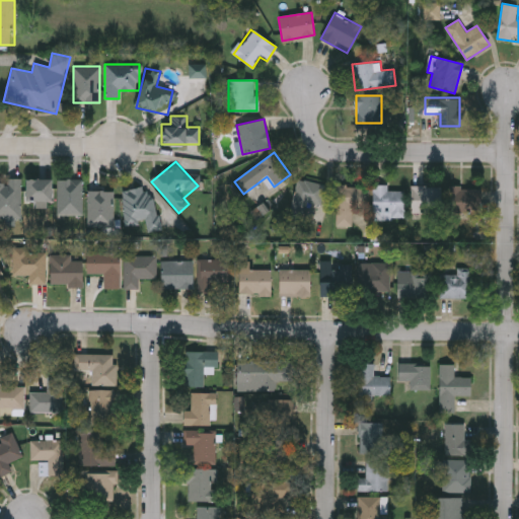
[(20,218),(0,218),(0,179),(20,179),(20,218)]
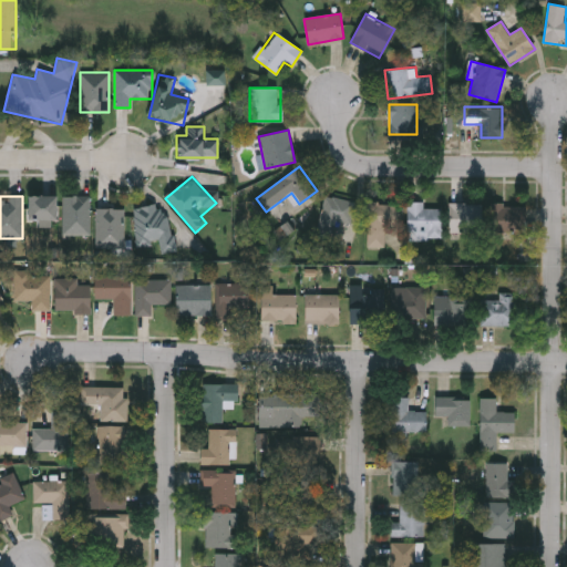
[(26,220),(26,196),(54,196),(54,220),(26,220)]
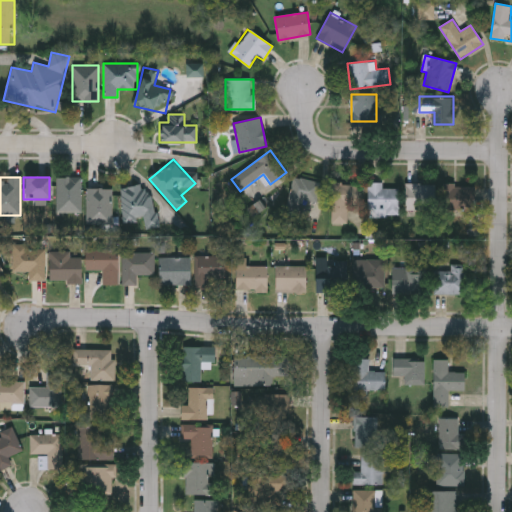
[(81,177),(81,213),(55,213),(55,177),(81,177)]
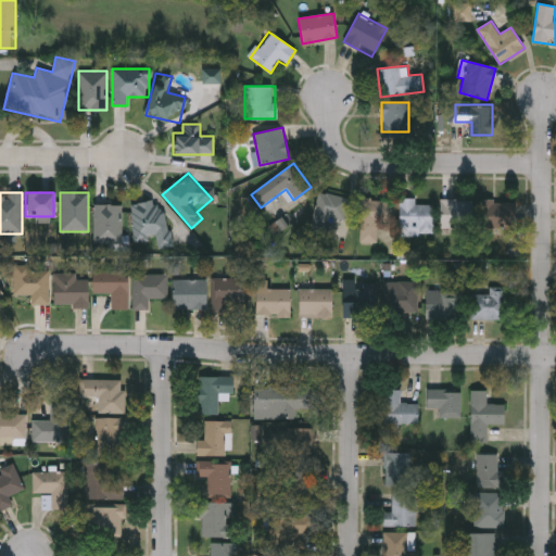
[(343,193),(349,215),(319,222),(315,200),(343,193)]
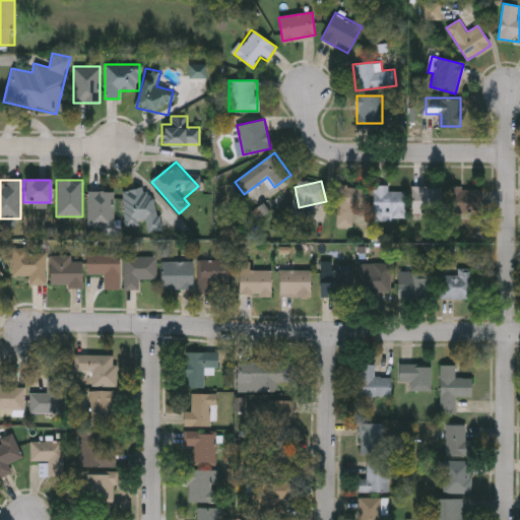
[(120,192),(150,186),(160,231),(147,234),(145,222),(127,226),(120,192)]
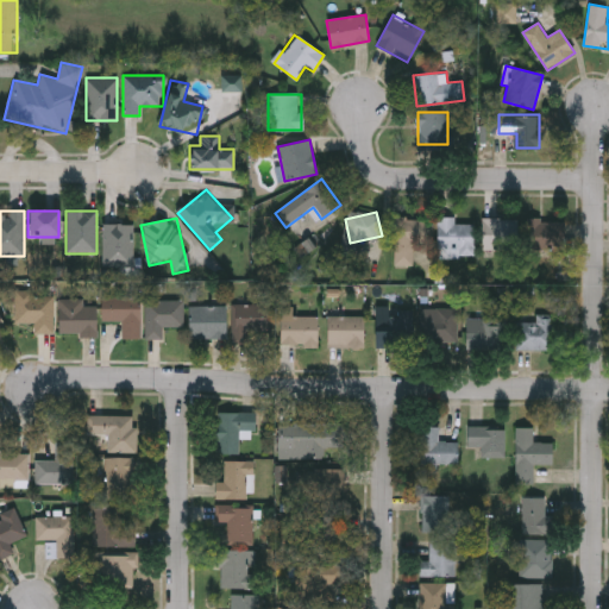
[(473,225),(473,249),(438,249),(438,218),(456,218),(456,225),(473,225)]
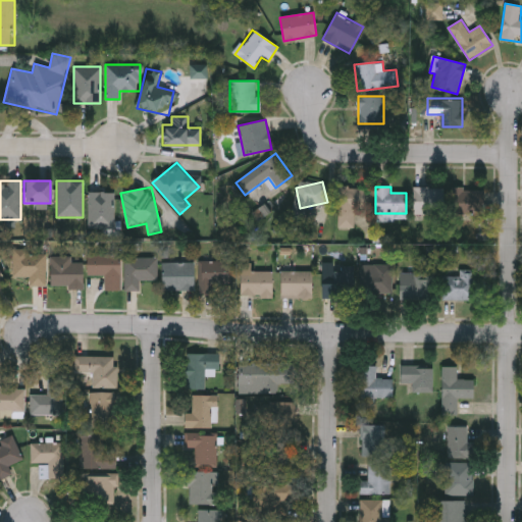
[(365,209),(355,209),(355,227),(338,227),(338,188),(365,188),(365,209)]
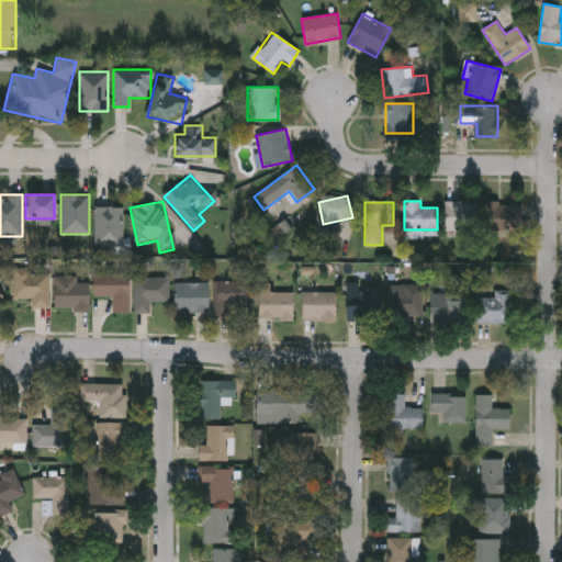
[(476,202),(476,229),(446,229),(446,202),(476,202)]
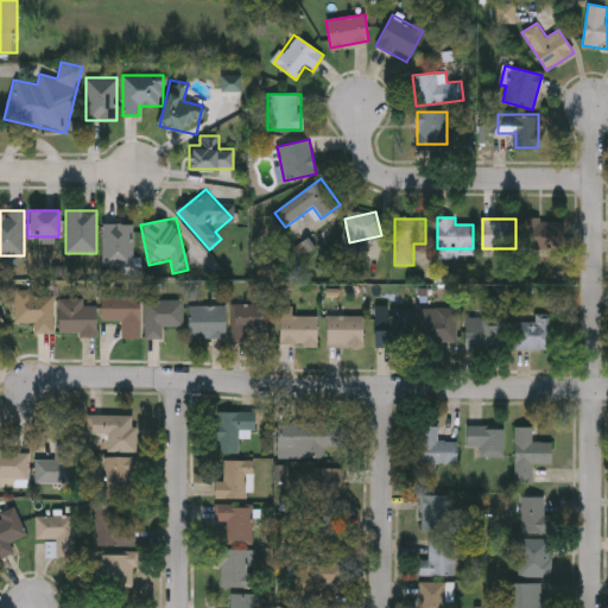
[(525,249),(525,220),(564,220),(564,249),(525,249)]
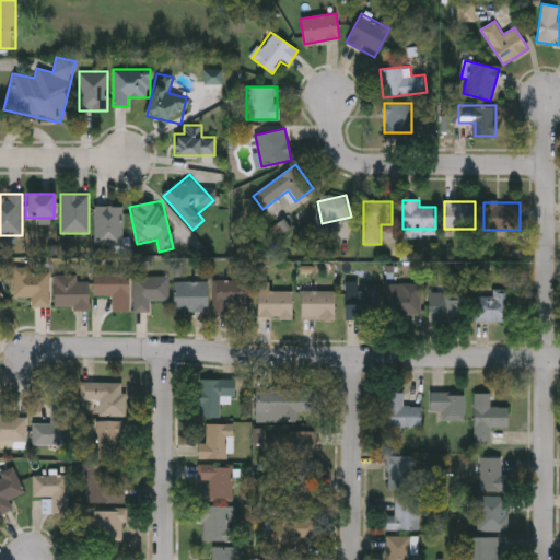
[(123,207),(123,246),(94,246),(94,207),(123,207)]
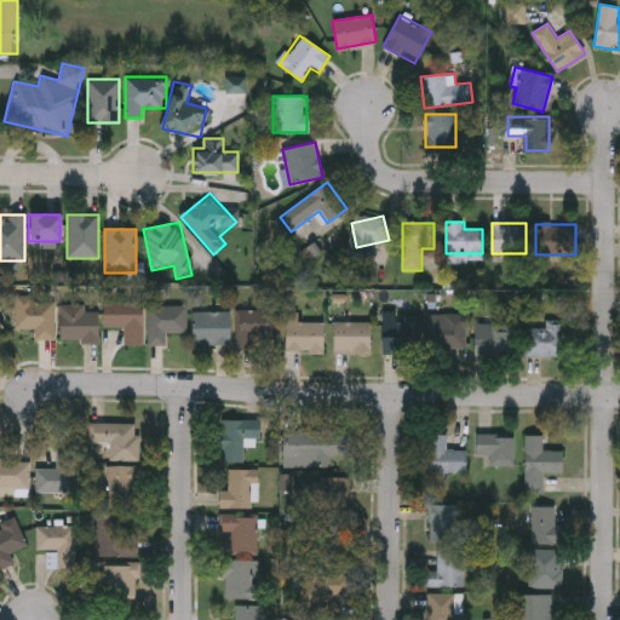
[(53,340),(17,340),(17,300),(53,300),(53,340)]
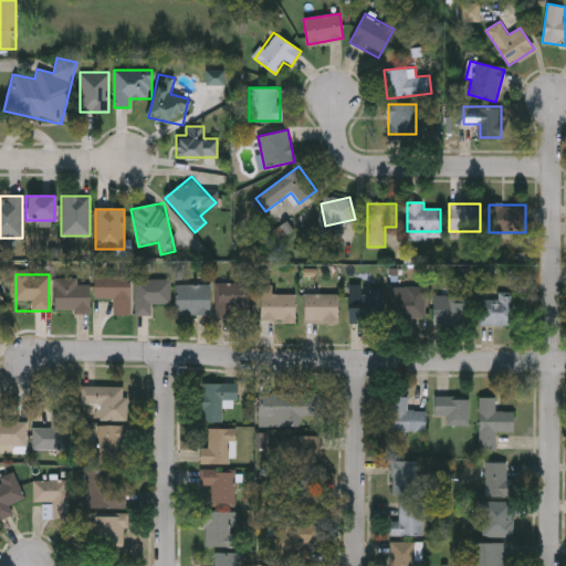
[(129,316),(113,316),(113,300),(94,300),(94,279),(129,279),(129,316)]
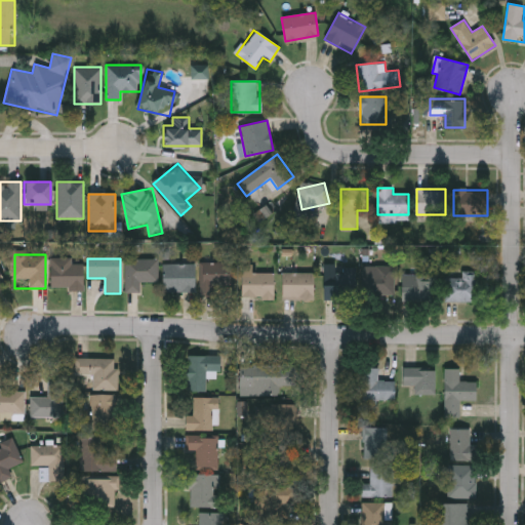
[(73,259),(73,266),(82,266),(82,290),(50,290),(50,259),(73,259)]
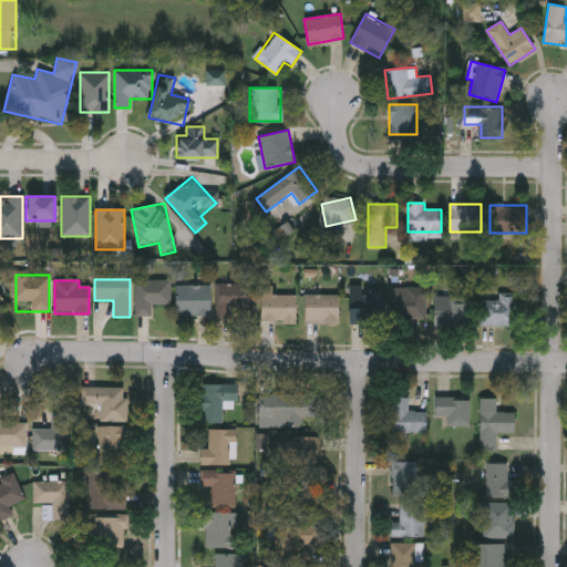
[(171,281),(171,307),(150,307),(150,318),(134,318),(134,281),(171,281)]
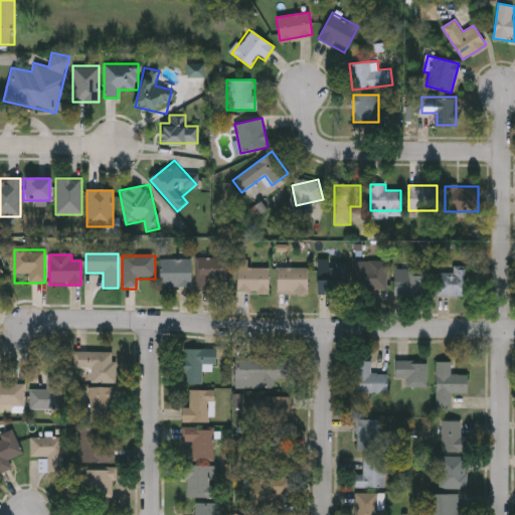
[(196,292),(196,260),(228,260),(228,283),(210,283),(210,292),(196,292)]
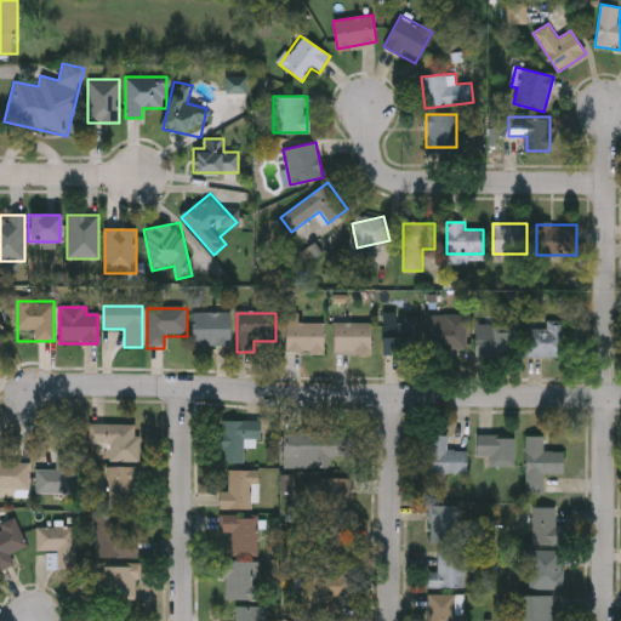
[(231,314),(231,347),(193,347),(193,314),(231,314)]
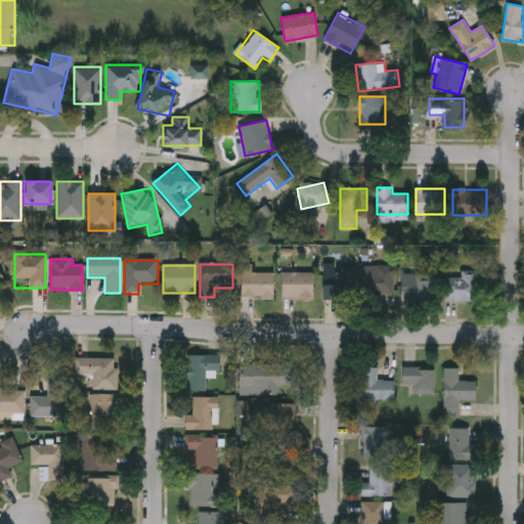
[(273,274),(273,299),(241,299),(241,267),(252,267),(252,274),(273,274)]
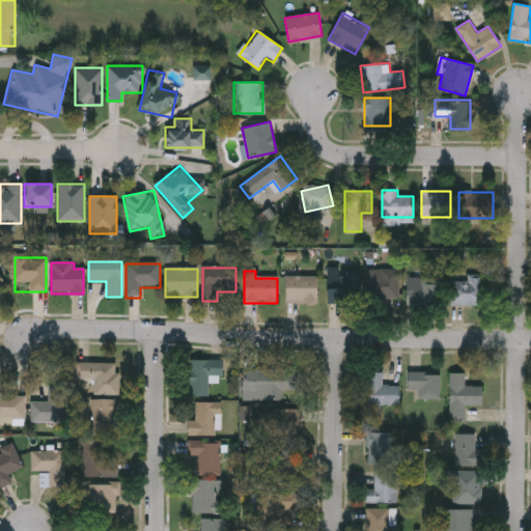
[(360,271),(360,304),(327,304),(327,271),(360,271)]
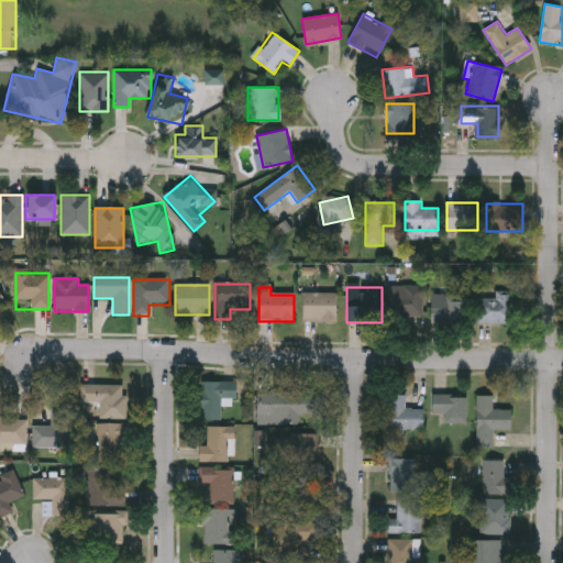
[(423,287),(423,320),(388,320),(388,287),(423,287)]
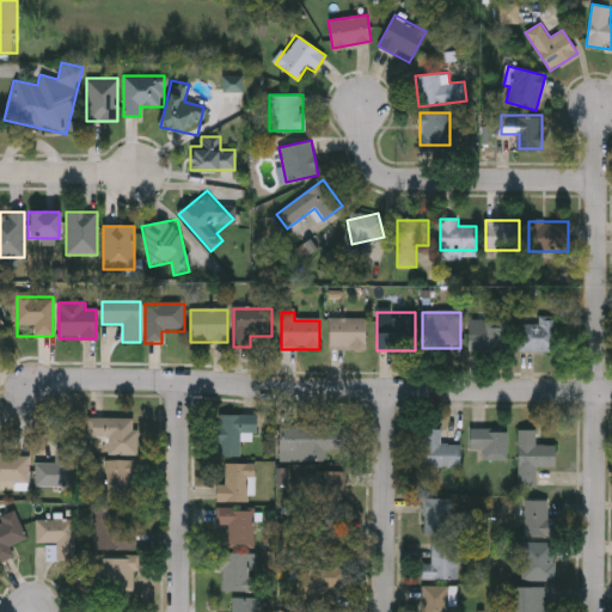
[(557,354),(519,354),(519,326),(539,326),(539,318),(557,318),(557,354)]
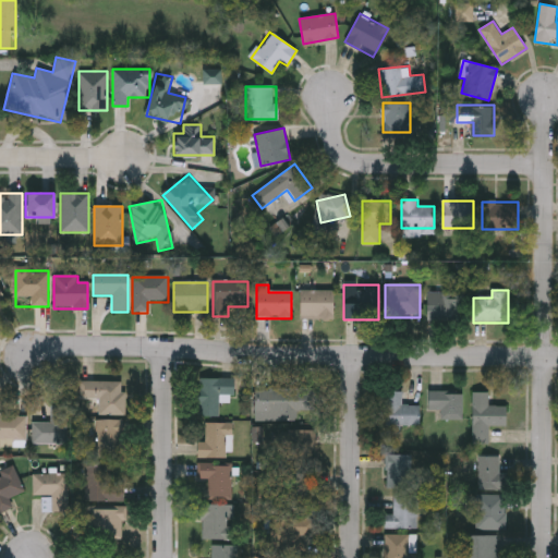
[(332,292),(332,320),(300,320),(300,292),(332,292)]
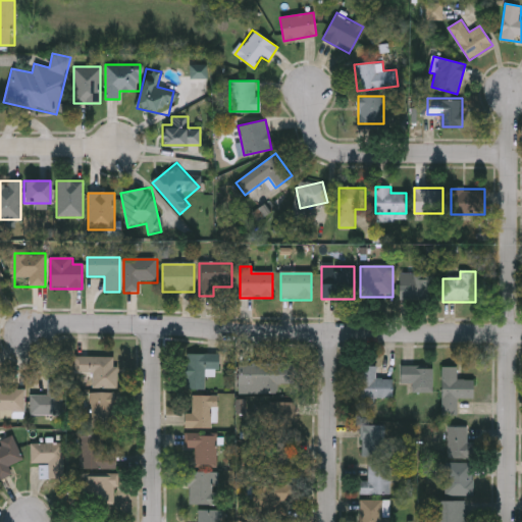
[(400,303),(400,274),(433,274),(433,303),(400,303)]
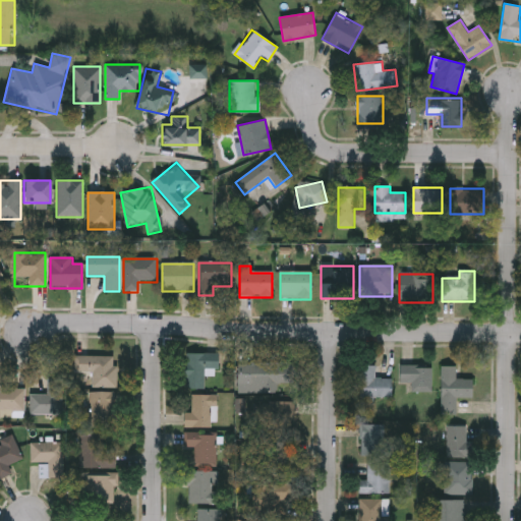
[(217,351),(217,373),(205,373),(205,387),(184,387),(184,351),(217,351)]
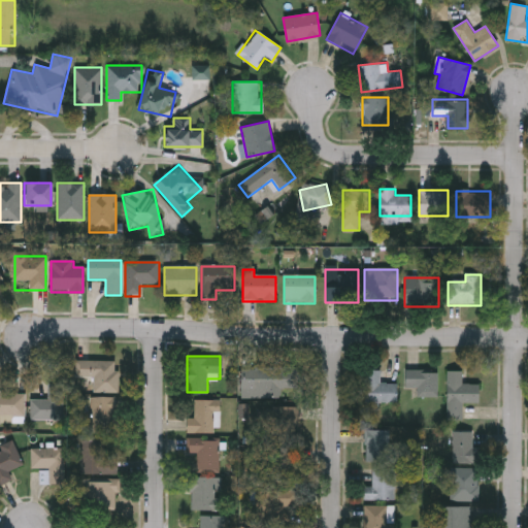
[(94,378),(74,378),(74,362),(119,362),(119,393),(93,393),(94,378)]
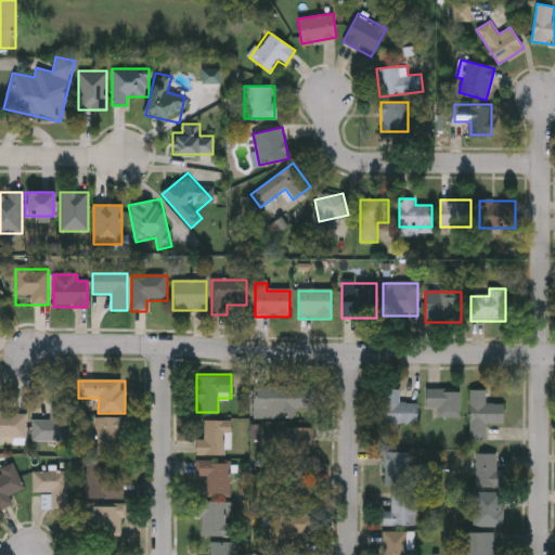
[(297,416),(254,416),(254,385),(319,385),(319,405),(297,405),(297,416)]
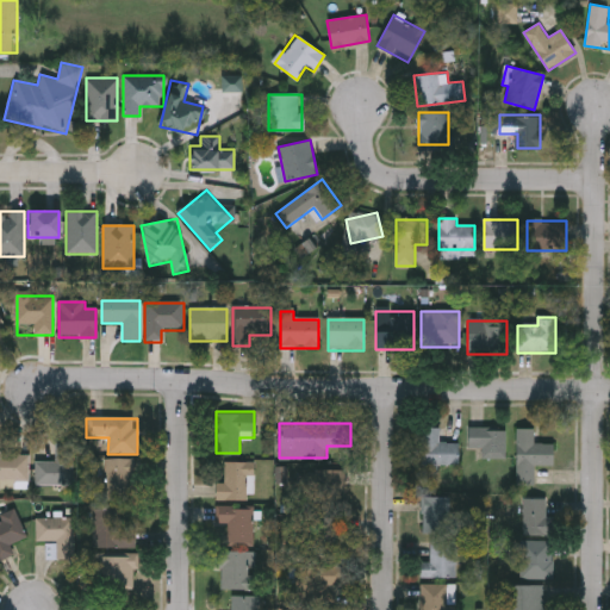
[(459,441),(459,464),(440,464),(440,470),(421,470),(422,425),(440,425),(440,441),(459,441)]
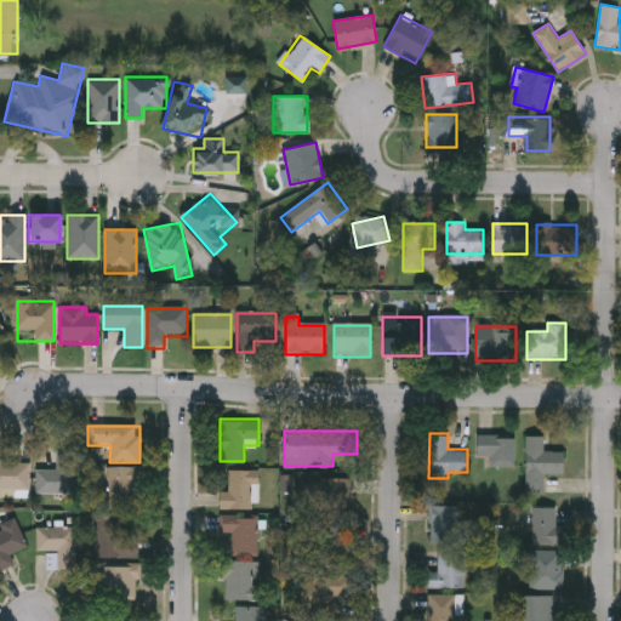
[(516,465),(490,465),(490,454),(477,454),(477,433),(516,433),(516,465)]
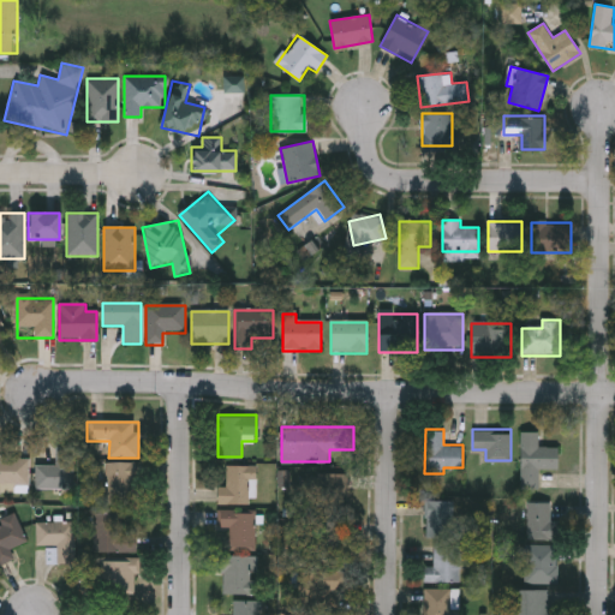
[(521,430),(538,430),(538,445),(559,446),(559,467),(539,467),(539,488),(520,488),(521,430)]
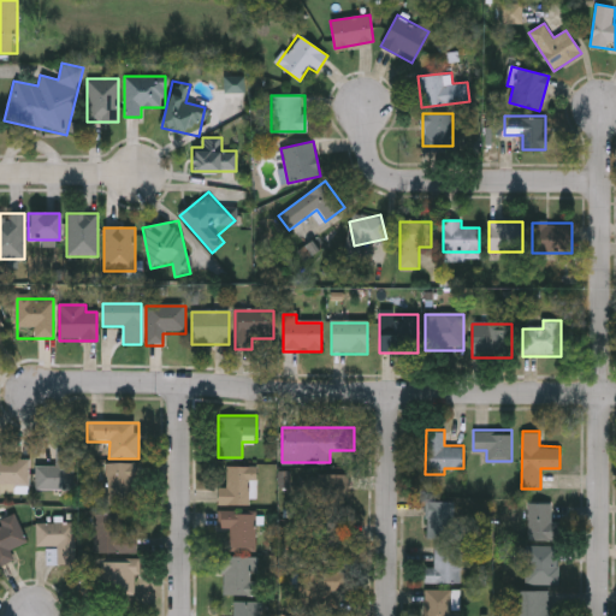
[(36,467),(57,467),(57,449),(72,449),(72,491),(36,491),(36,467)]
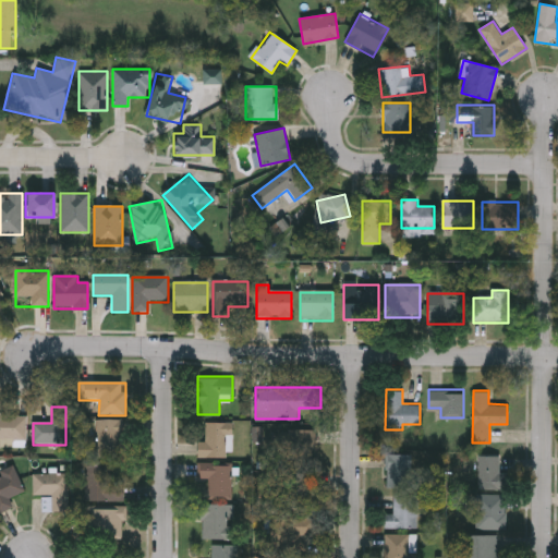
[(26,448),(0,448),(0,416),(26,416),(26,448)]
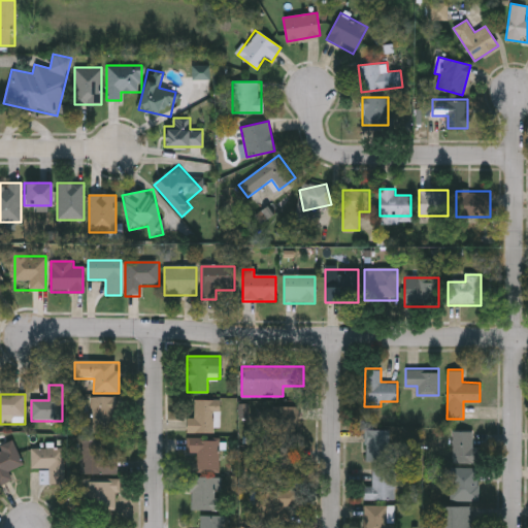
[(91,398),(116,398),(116,432),(91,432),(91,398)]
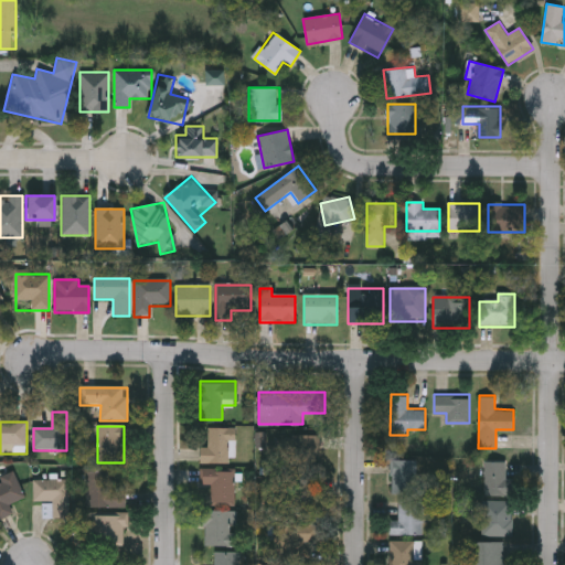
[(200,461),(200,446),(208,446),(208,426),(234,426),(234,461),(200,461)]
